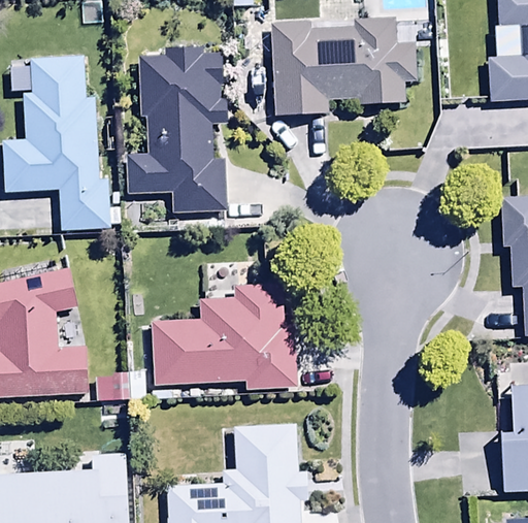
[(497,0),(497,27),(520,27),(521,56),(489,56),(489,100),(527,99),(527,0),(497,0)]
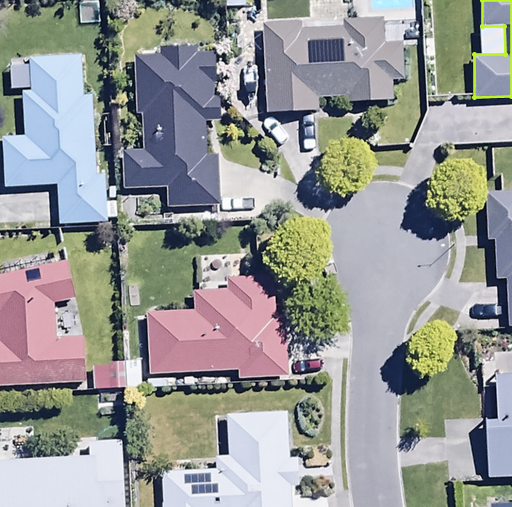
[(383,19),(342,19),(342,26),(302,27),(302,23),(264,23),(266,111),(318,110),(318,96),(347,96),(347,101),(390,101),(390,80),(401,80),(401,42),(383,42),(383,19)]
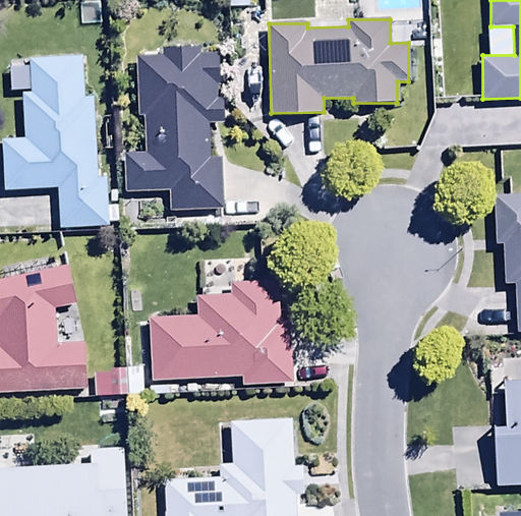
[(126,151),(127,191),(169,190),(169,211),(222,209),(221,159),(211,159),(210,122),(227,121),(226,95),(216,95),(215,81),(221,81),(220,52),(199,52),(199,45),(164,46),(165,54),(137,55),(139,116),(145,116),(146,151),(126,151)]
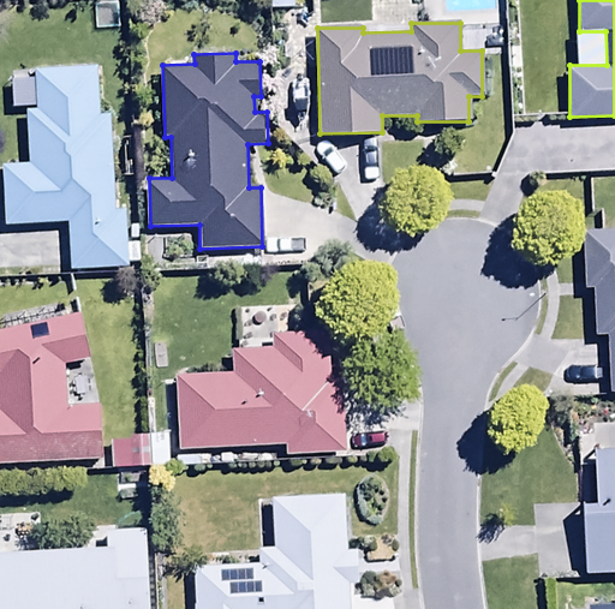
[(117,210),(113,109),(99,111),(97,67),(35,70),(36,108),(28,109),(29,166),(5,166),(7,222),(69,220),(70,267),(130,264),(127,209),(117,210)]
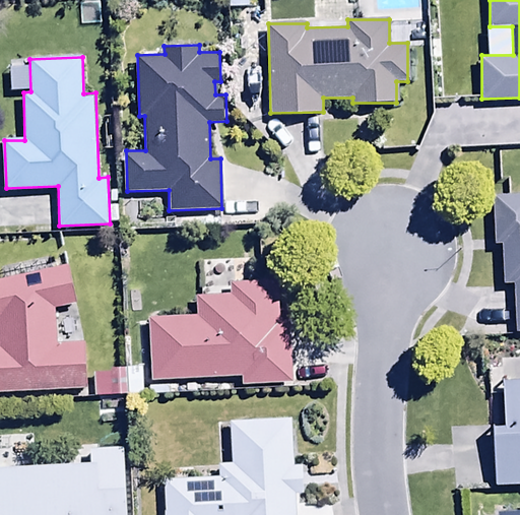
[(519,193),(492,194),(494,243),(501,242),(503,282),(513,282),(515,332),(519,331),(519,193)]
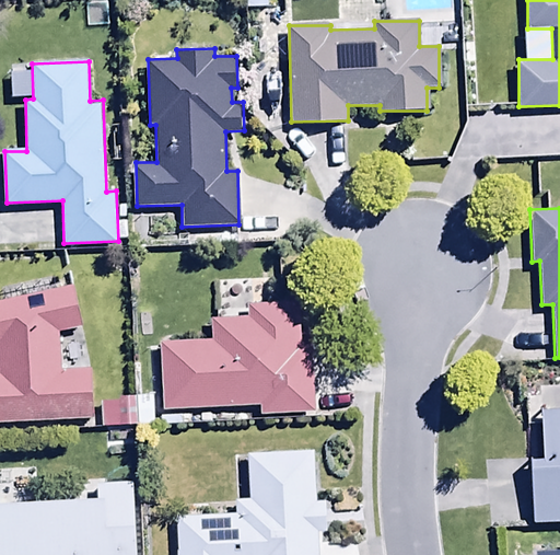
[(76,286),(0,299),(0,421),(94,417),(91,366),(62,367),(60,332),(83,327),(76,286)]
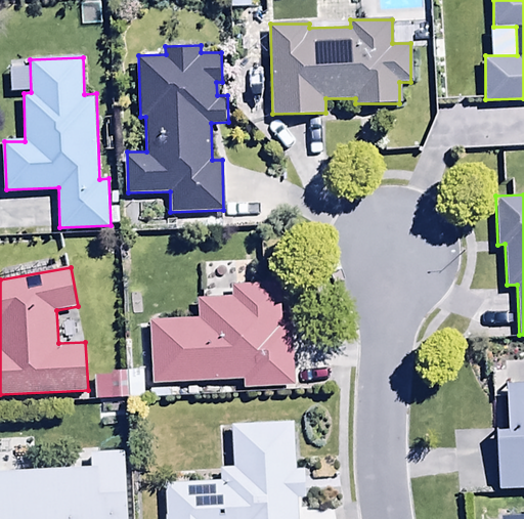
[(148,318),(150,383),(243,380),(243,387),(295,385),(292,319),(281,320),(280,284),(233,286),(233,296),(197,298),(198,316),(148,318)]
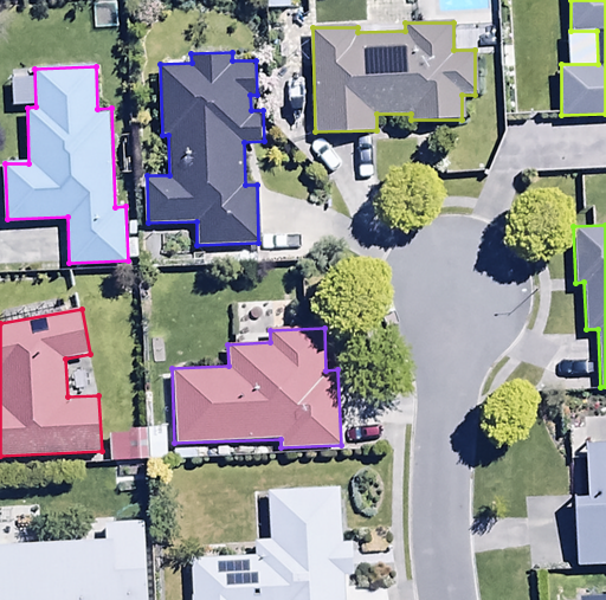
[(110,432),(110,459),(167,458),(166,427),(128,428),(129,432),(110,432)]
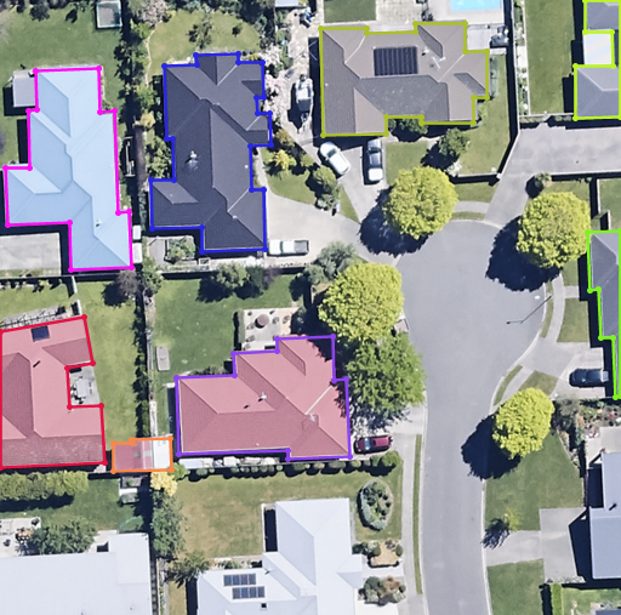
[(591,507),(592,578),(620,575),(620,451),(600,451),(602,507),(591,507)]
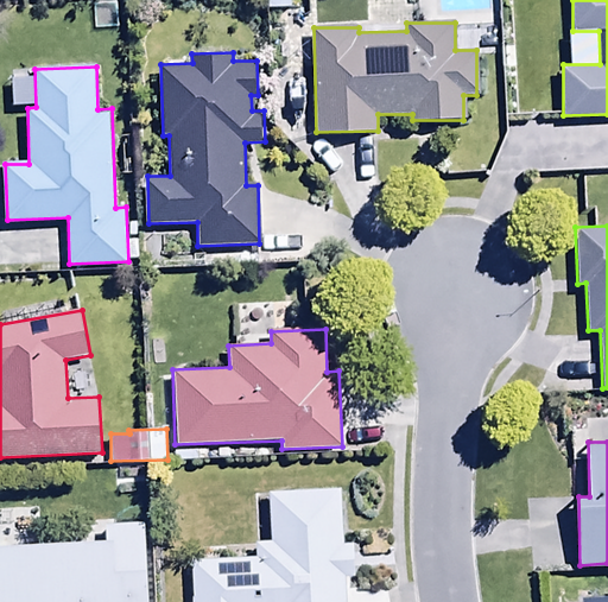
[(258,558),(191,559),(192,601),(347,601),(347,576),(355,576),(355,540),(341,542),(340,489),(271,490),(272,540),(258,542),(258,558)]
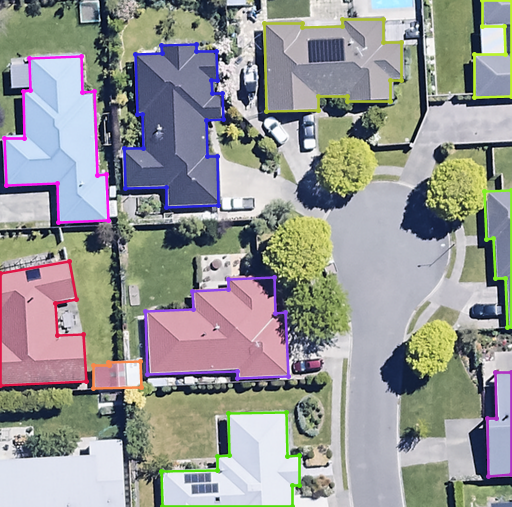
[(0,506),(124,506),(121,439),(87,440),(88,456),(0,459),(0,506)]
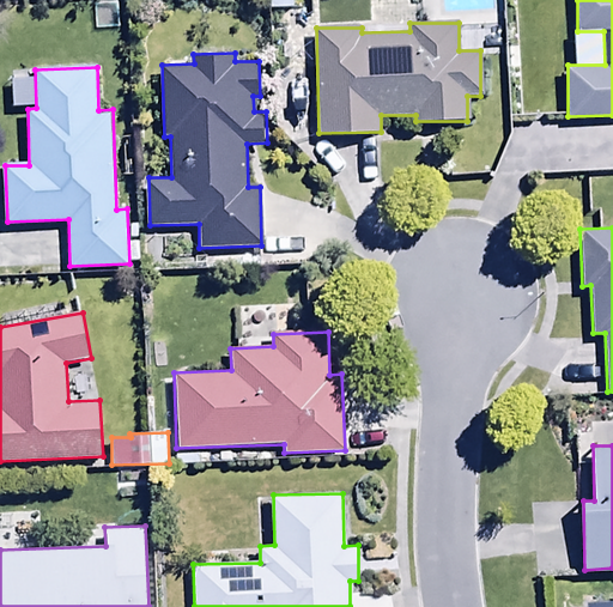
All buildings are outlined.
